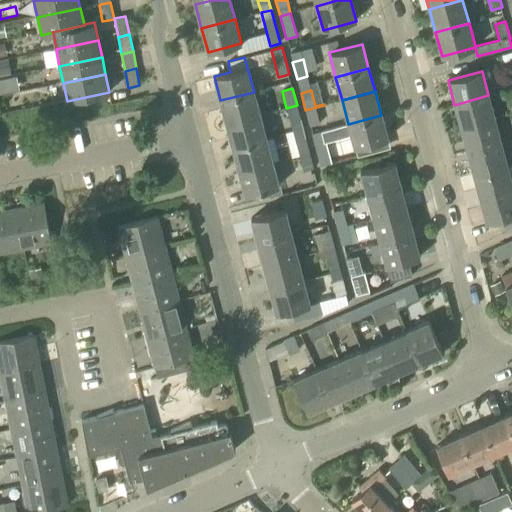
[(226,124),(260,115),(254,92),(220,100),(226,124)]
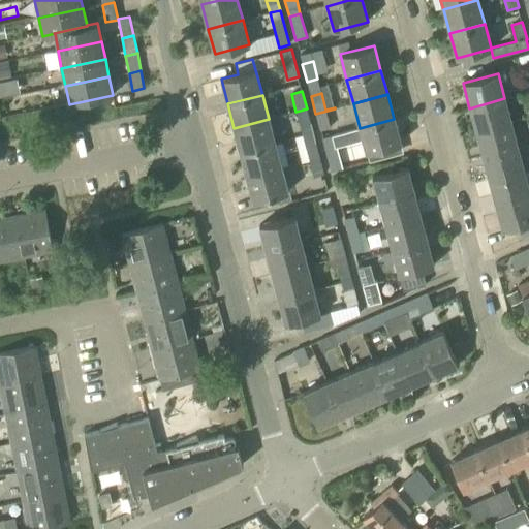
[(476,132),(511,123),(504,98),(469,109),(476,132)]
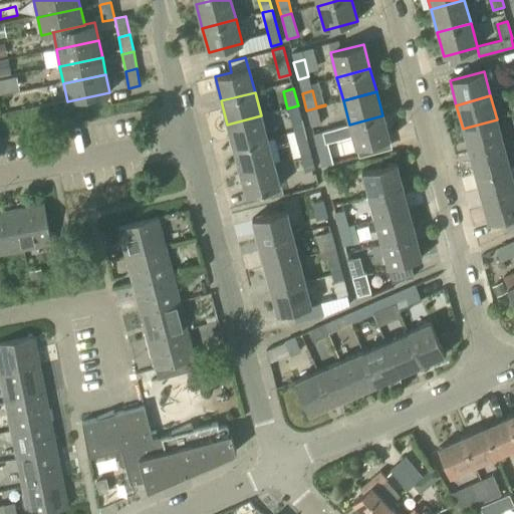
[(294,133),(304,130),(298,105),(287,108),(294,133)]
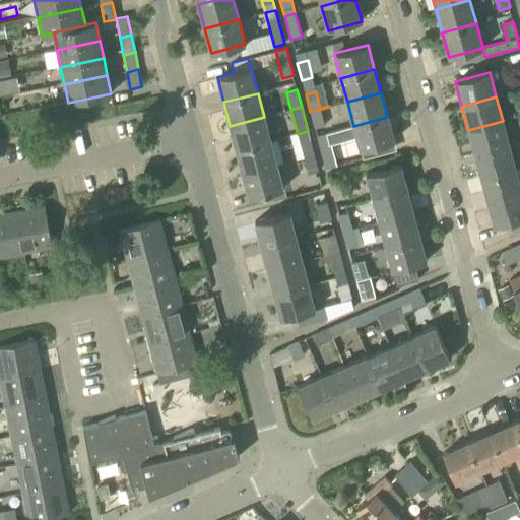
[(329,107),(310,112),(316,136),(335,132),(329,107)]
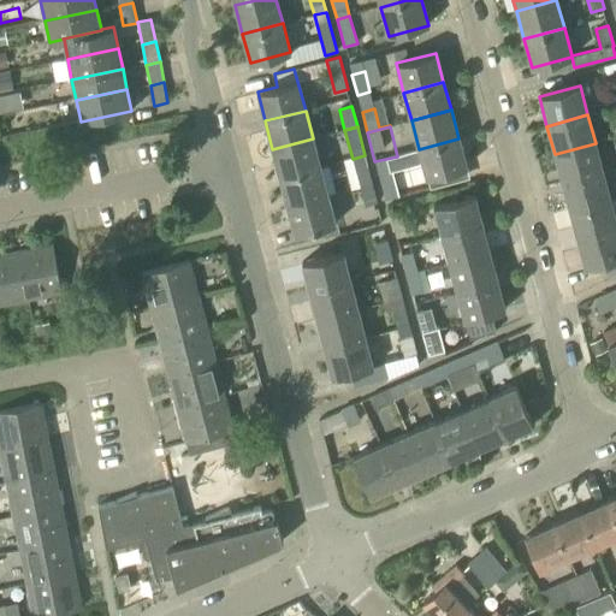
[(280,177),(320,167),(313,138),(272,149),(280,177)]
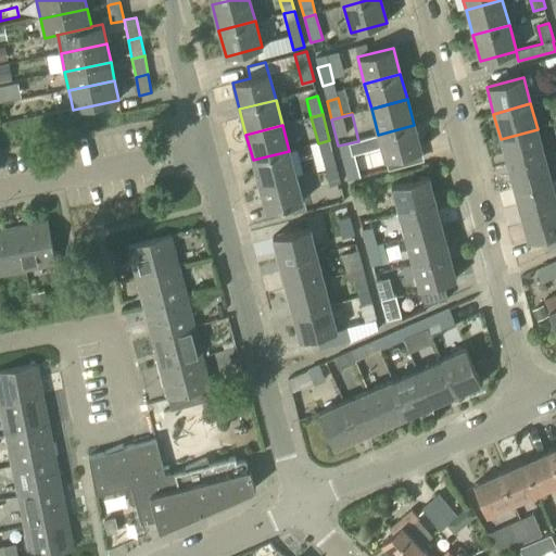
[(414,125),(378,135),(384,161),(420,151),(414,125)]
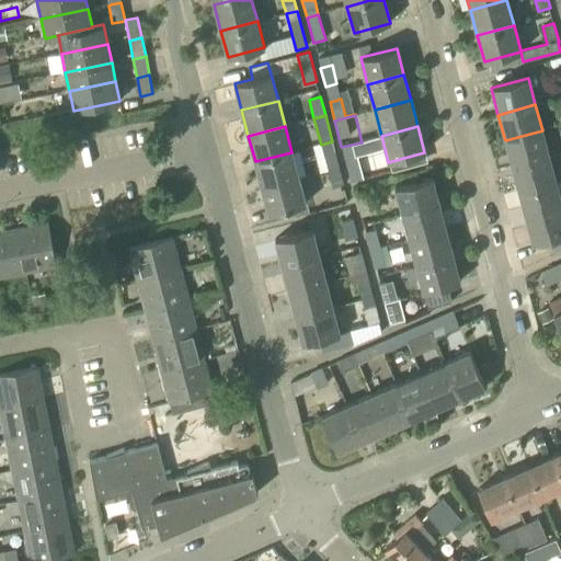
[(512,167),(549,157),(542,130),(505,140),(512,167)]
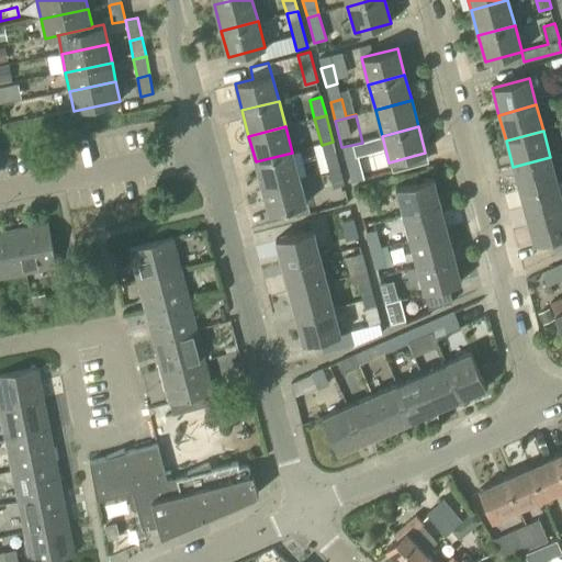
[(328,170),(340,167),(333,142),(322,145),(328,170)]
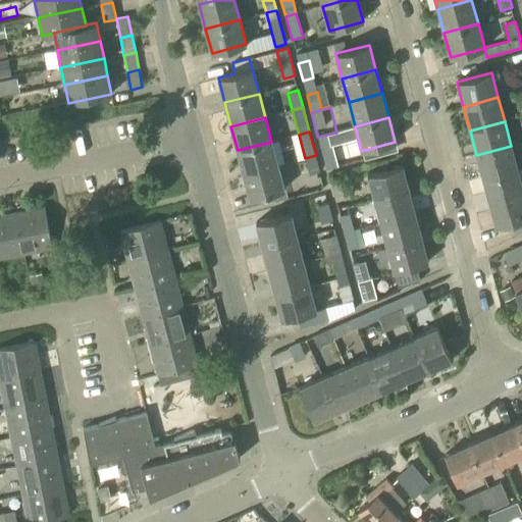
[(324,161),(334,158),(333,153),(330,141),(319,143),(322,154),(324,161)]
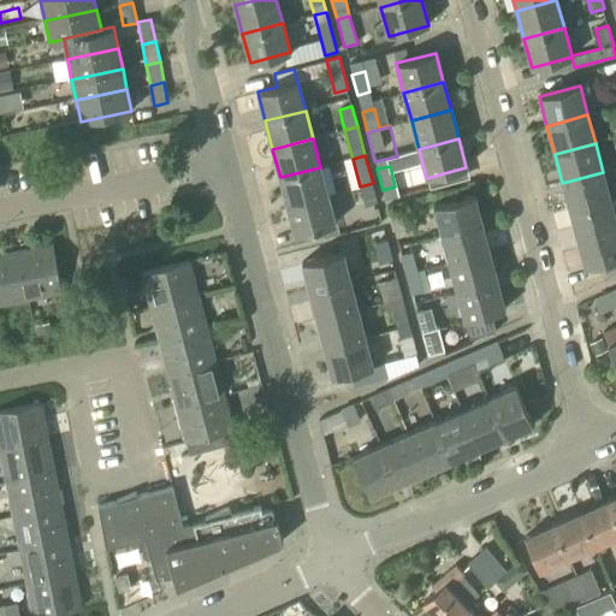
[(288,206),(327,195),(320,167),(280,177),(288,206)]
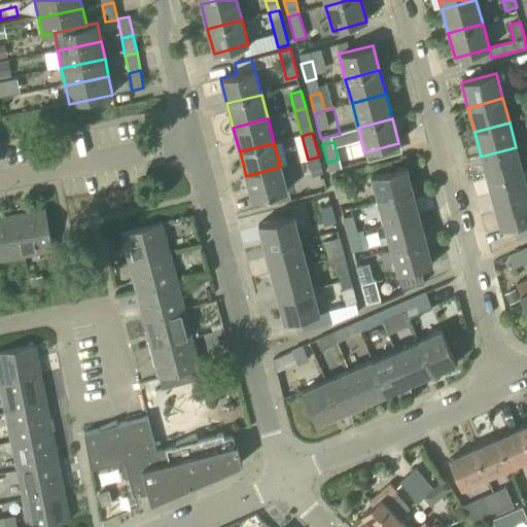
[(487,180),(522,171),(516,147),(481,156),(487,180)]
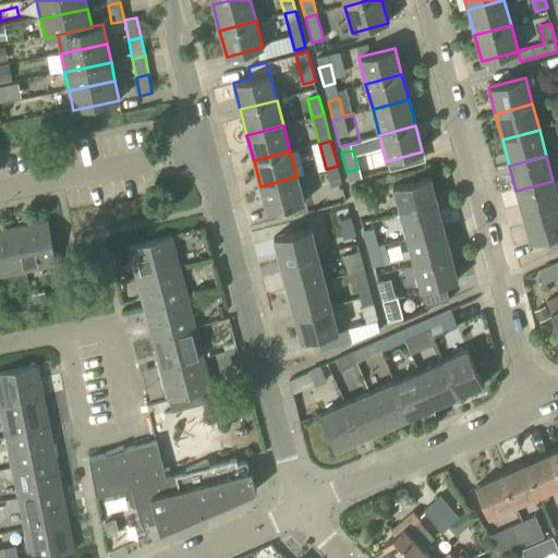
[(338,166),(326,169),(330,186),(342,184),(338,166)]
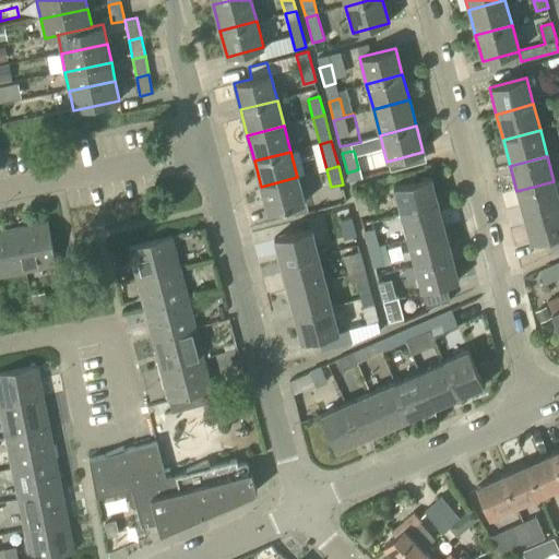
[(297,177),(261,187),(268,213),(305,203),(297,177)]
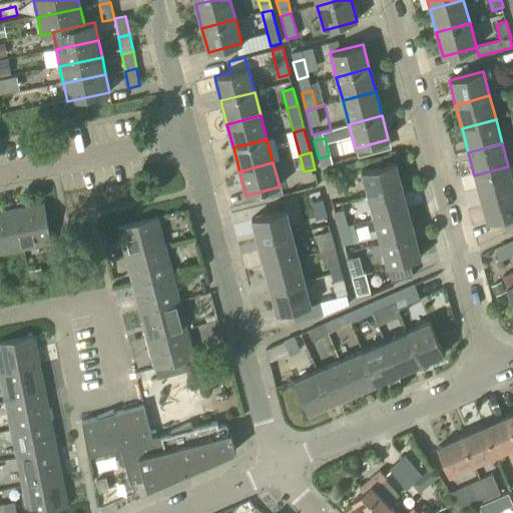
[(368,195),(401,186),(395,162),(361,171),(368,195)]
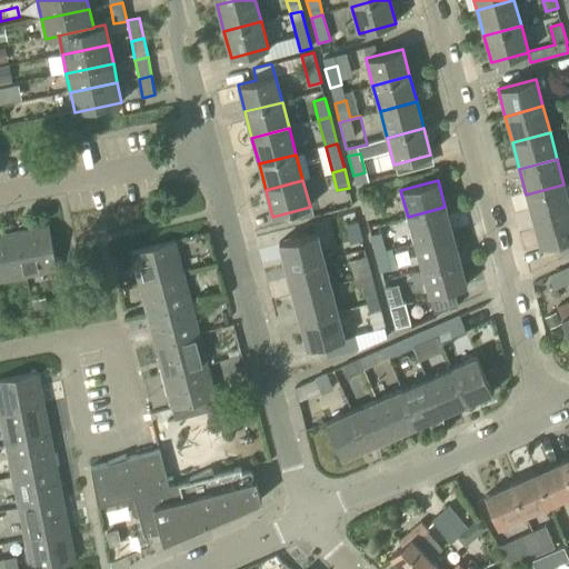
[(533,221),(568,211),(568,203),(563,185),(526,195),(533,221)]
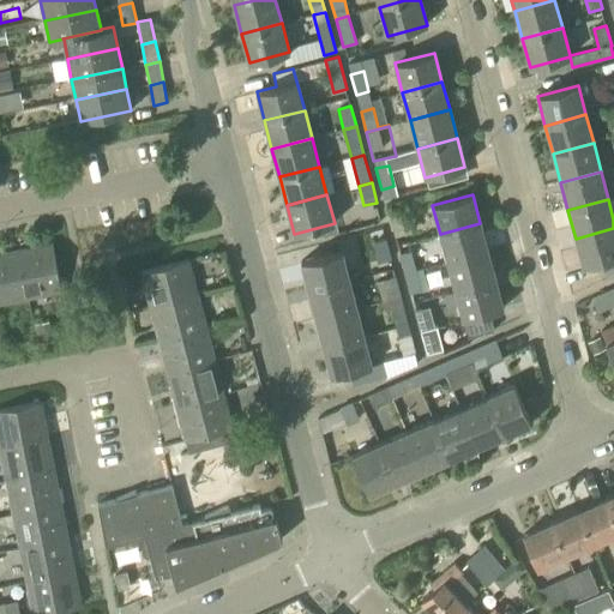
[(395,238),(407,234),(401,214),(389,216),(395,238)]
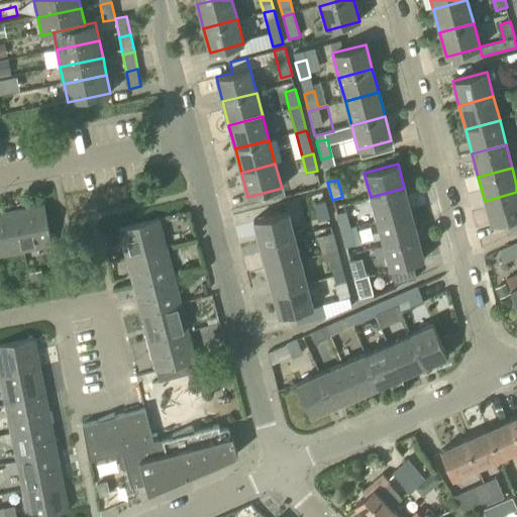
[(377,221),(411,212),(404,188),(371,197),(377,221)]
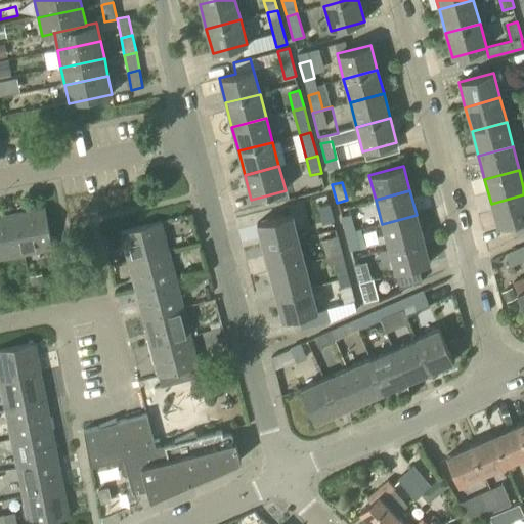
[(516,235),(523,232),(523,194),(491,204),(497,228),(513,224),(516,235)]
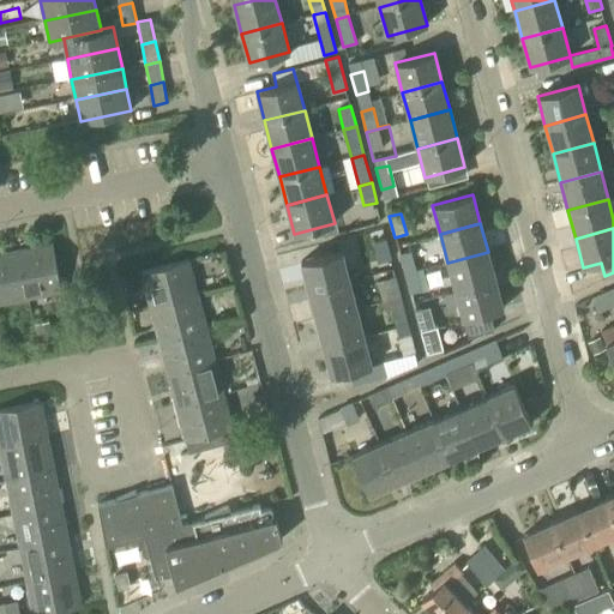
[(379,263),(391,260),(386,239),(373,242),(379,263)]
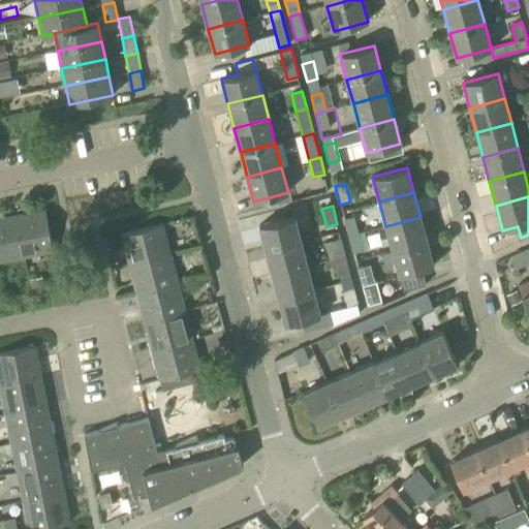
[(14,216),(23,257),(53,251),(44,210),(14,216)]
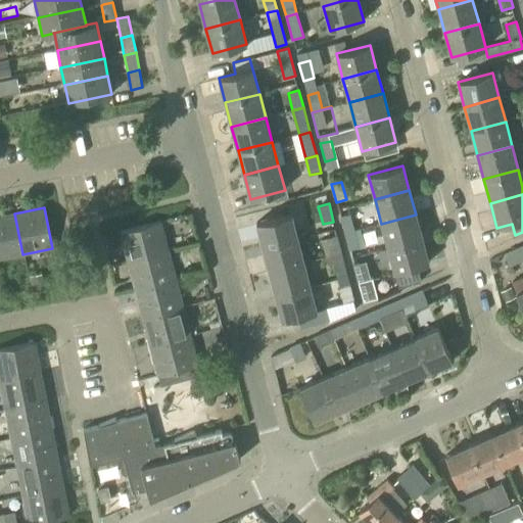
[(263,247),(297,238),(291,212),(256,222),(263,247)]
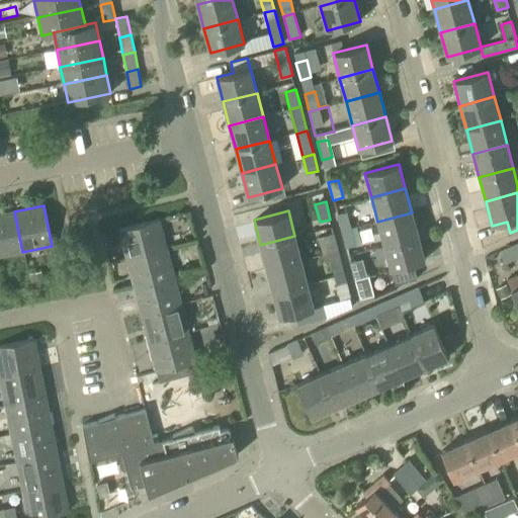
[(0,256),(22,252),(14,211),(0,213),(0,256)]
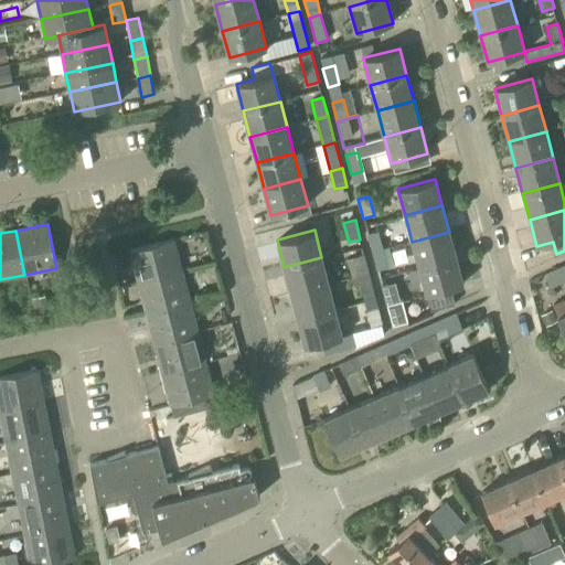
[(372,253),(383,249),(379,231),(366,234),(372,253)]
